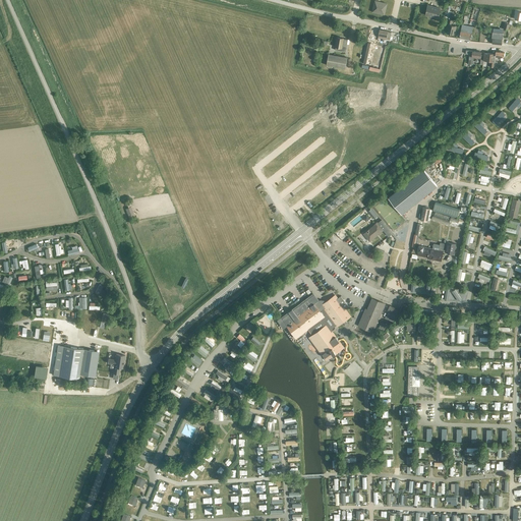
[(372,10),(384,13),(386,3),(375,0),(372,10)]
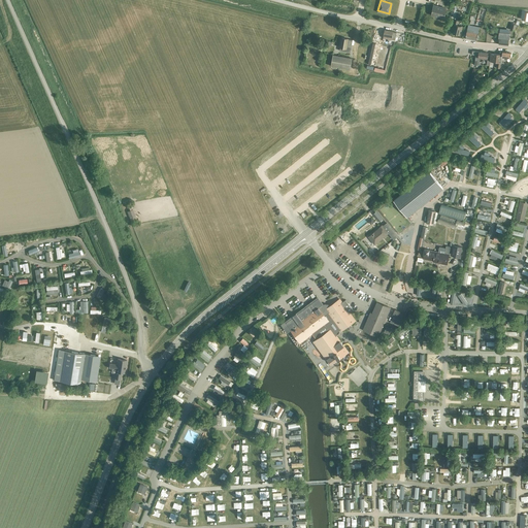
[(433,5),(431,14),(443,18),(446,8),(433,5)]
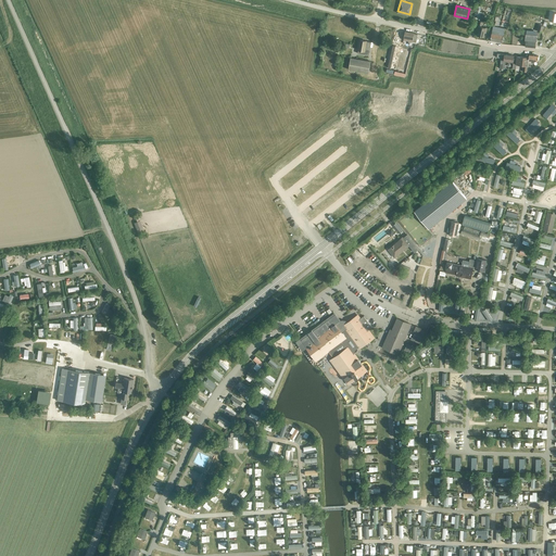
[(478,26),(477,30),(479,30),(478,35),(480,35),(480,37),(482,37),(483,36),(484,36),(485,33),(487,27),(481,26),(482,22),(480,21),(479,26),(478,26)]
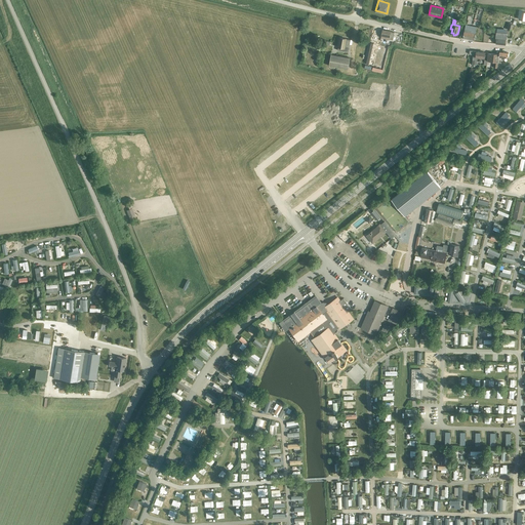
[(462,38),(474,40),(477,27),(466,25),(463,33),(462,38)]
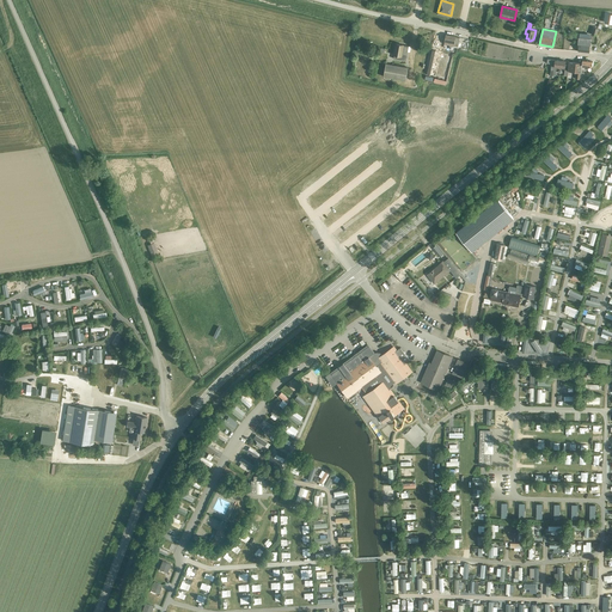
[(457,36),(446,35),(445,43),(459,46),(460,37),(457,37),(457,36)]
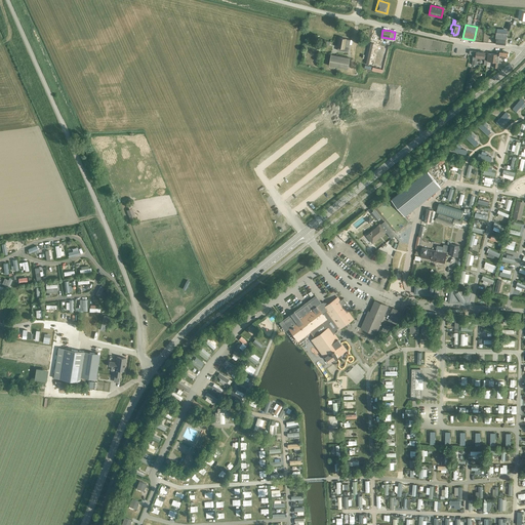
[(496,37),(496,44),(506,44),(507,36),(507,34),(507,33),(497,32),(496,37)]
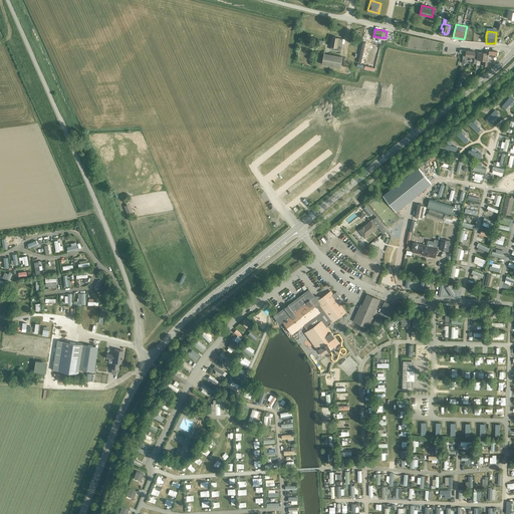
[(331,46),(330,49),(341,51),(341,48),(343,39),(339,38),(333,36),(331,46)]
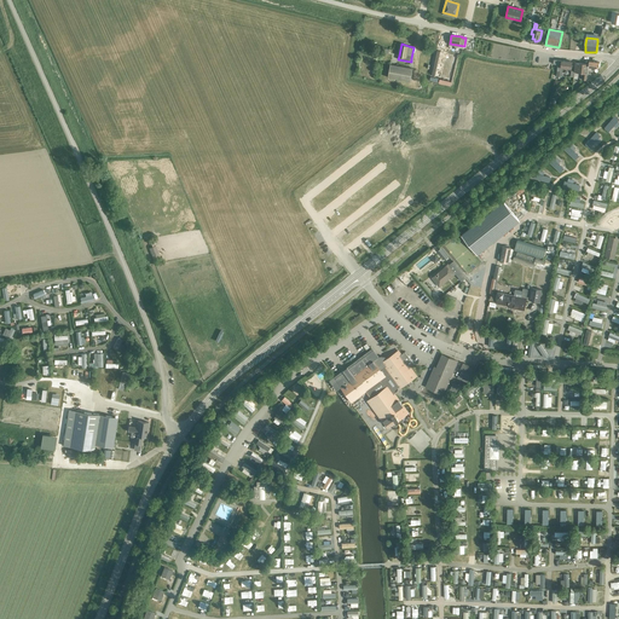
[(572,62),(554,59),(554,64),(559,64),(557,75),(562,76),(563,68),(572,68),(572,62)]
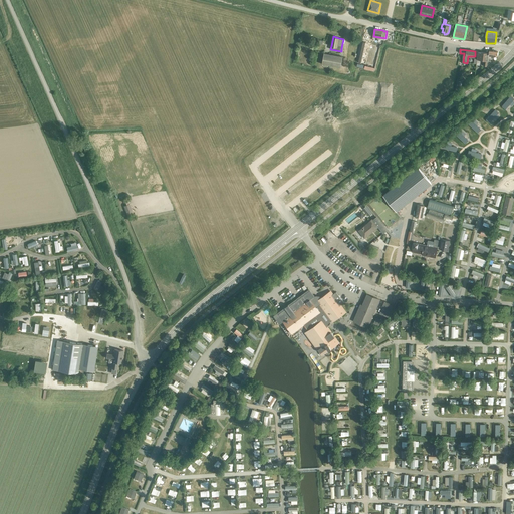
[(489,53),(487,52),(486,59),(488,60),(489,55),(492,55),(492,56),(495,57),(495,56),(497,56),(498,51),(489,50),(489,53)]
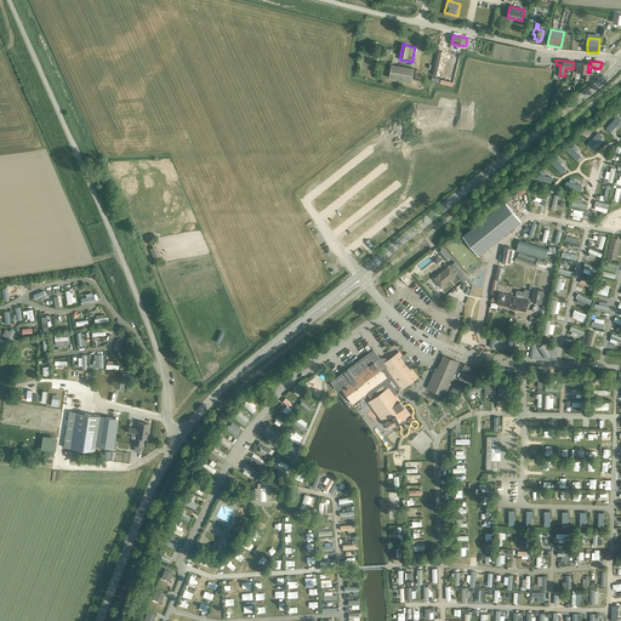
[(587,72),(588,63),(581,63),(577,63),(576,73),(580,74),(580,73),(585,73),(584,81),(588,81),(588,73),(590,73),(587,72)]
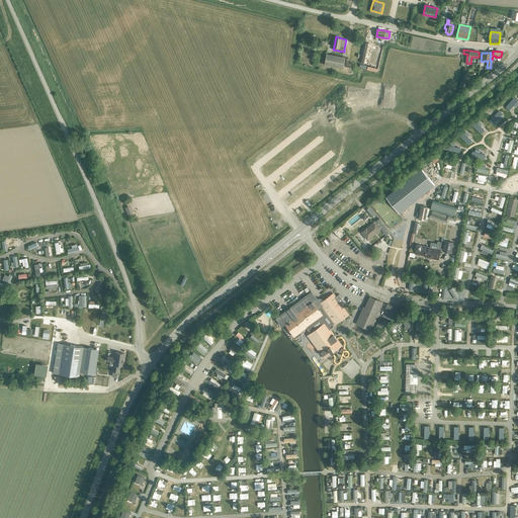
[(327,54),(325,65),(343,68),(345,58),(327,54)]
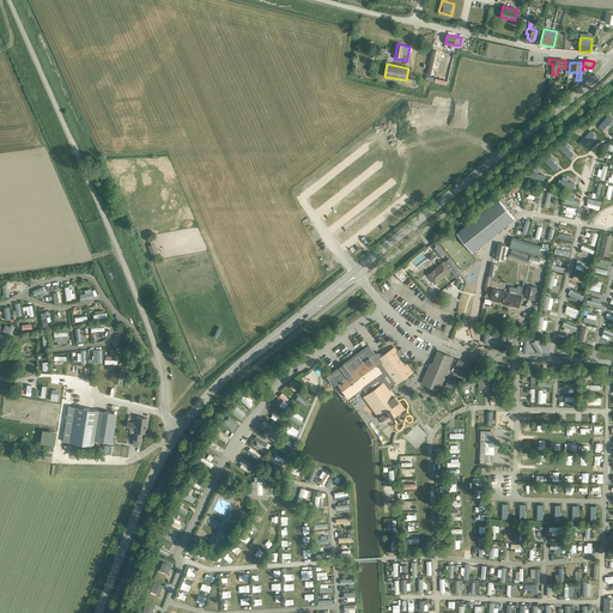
[(584,146),(589,138),(584,135),(580,144),(584,146)]
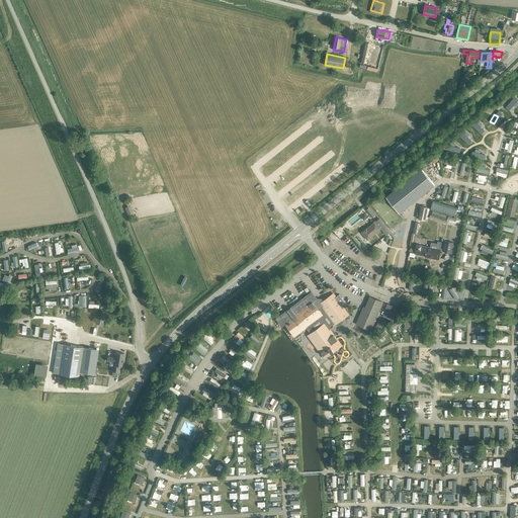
[(479,133),(483,130),(472,120),(469,123),(479,133)]
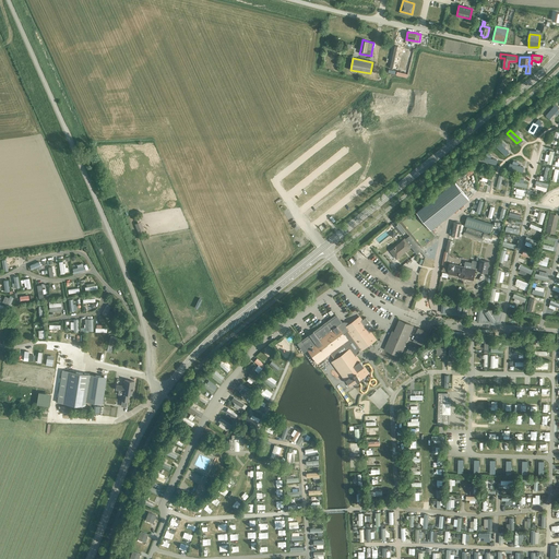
[(497,142),(494,145),(503,155),(507,151),(497,142)]
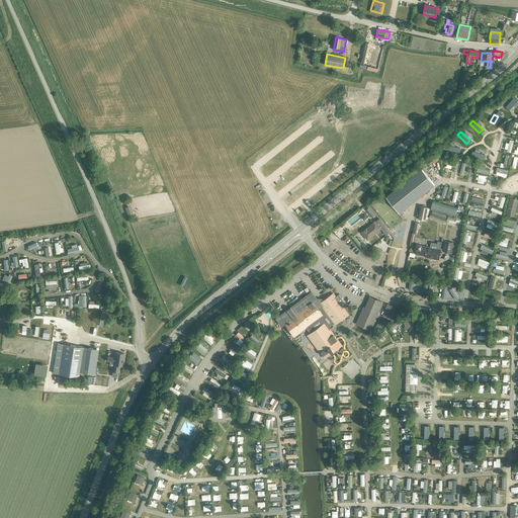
[(425,169),(429,174),(438,168),(434,162),(425,169)]
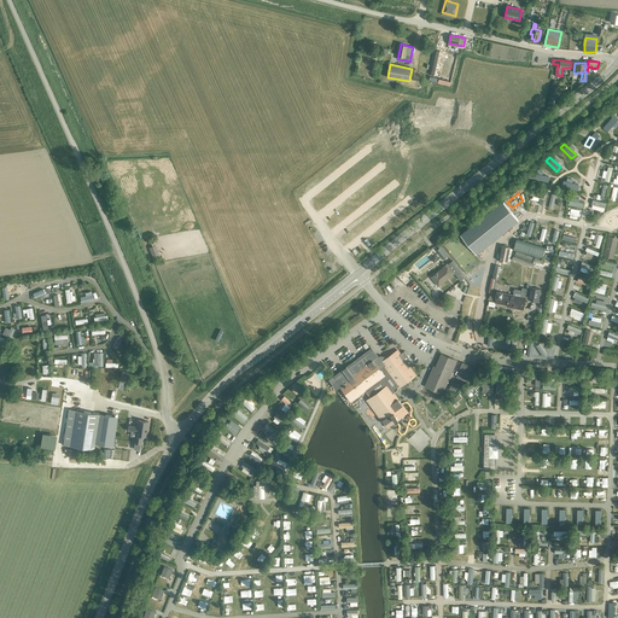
[(502,200),(460,234),(477,255),(519,220),(502,200)]
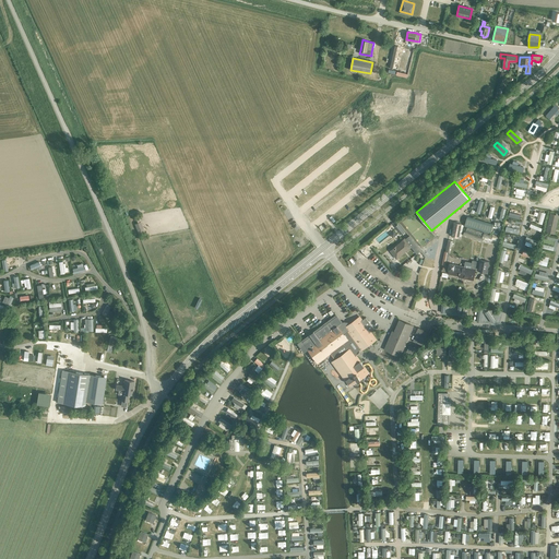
[(511,209),(509,216),(519,218),(521,211),(511,209)]
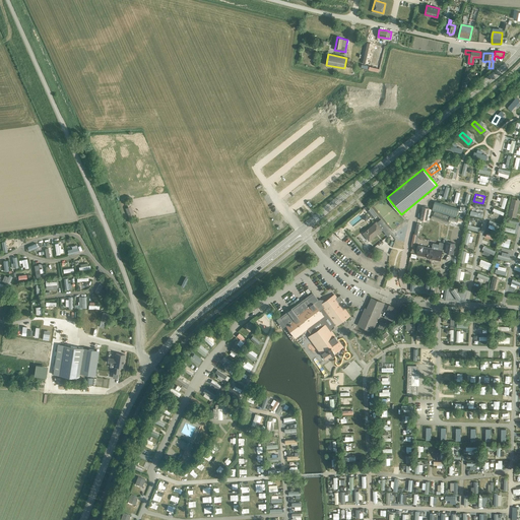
[(518,200),(512,198),(508,215),(514,217),(518,200)]
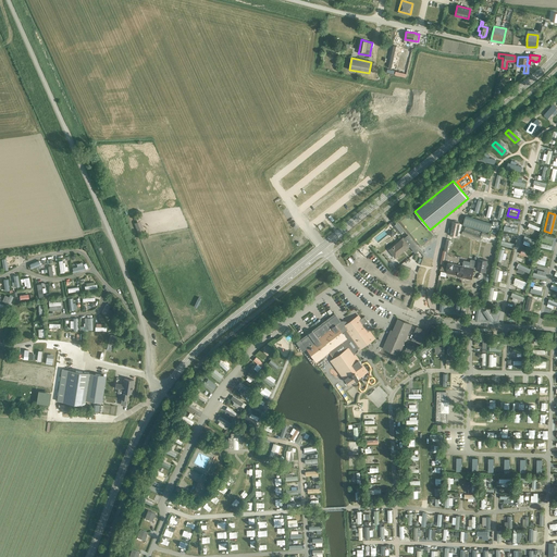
[(489,233),(492,223),(472,218),(466,215),(462,225),(489,233)]
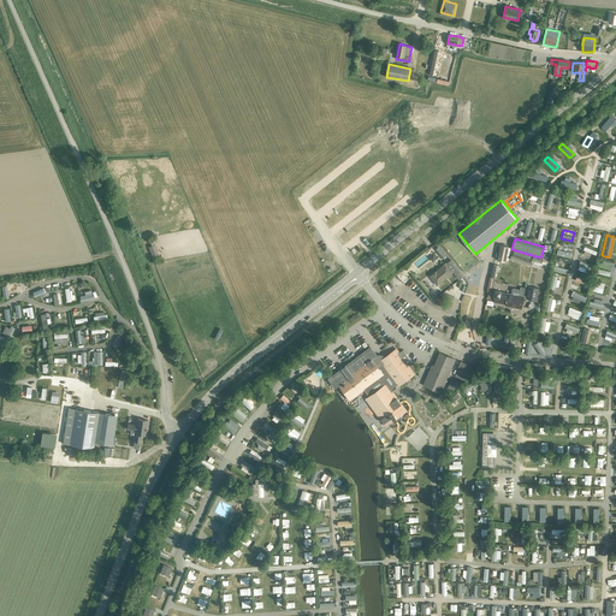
[(149,247),(153,258),(159,255),(154,244),(149,247)]
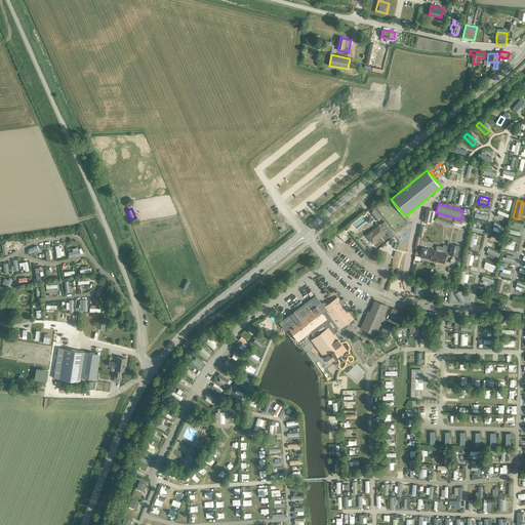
[(427,209),(425,221),(431,223),(433,210),(427,209)]
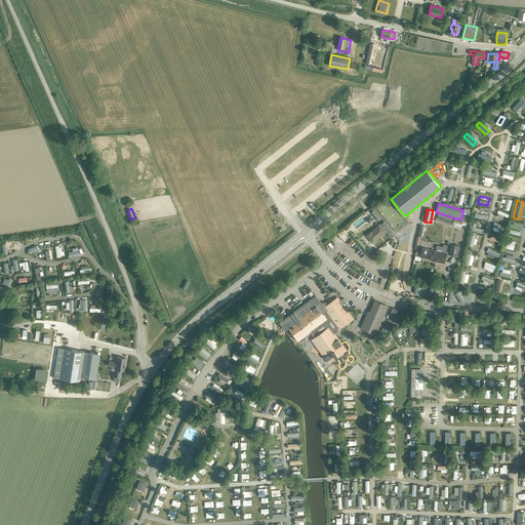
[(439,213),(437,218),(452,224),(454,218),(439,213)]
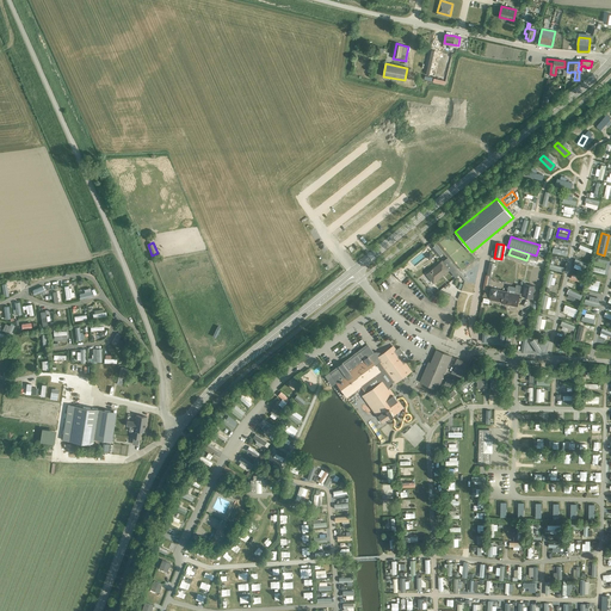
[(507,254),(506,257),(528,265),(529,261),(516,257),(512,255),(507,254)]
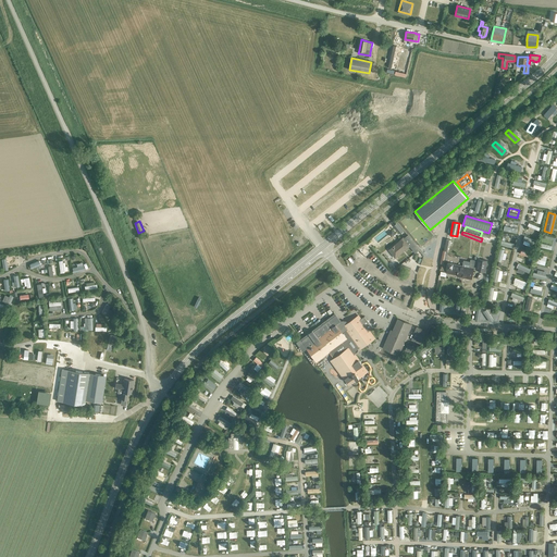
[(390,249),(388,250),(395,258),(407,248),(410,246),(416,252),(420,249),(408,234),(404,237),(400,239),(400,240),(393,246),(390,248),(388,249),(390,249)]
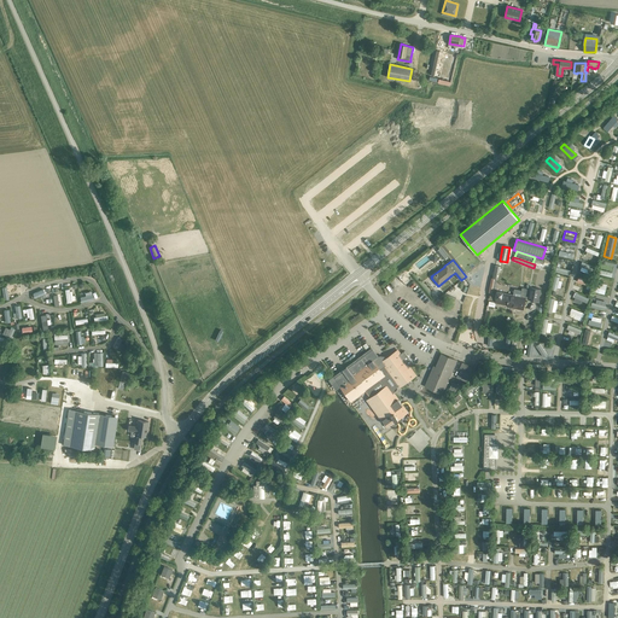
[(534,261),(534,263),(535,263),(535,266),(542,268),(538,287),(544,289),(547,290),(548,281),(551,269),(552,264),(544,263),(544,264),(534,261)]
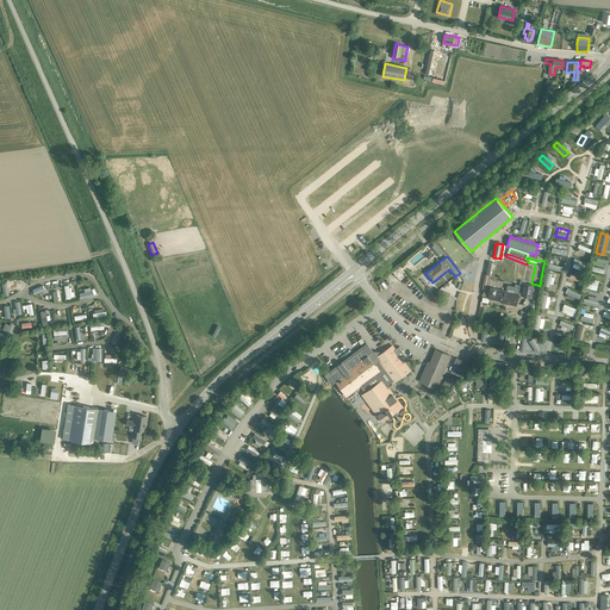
[(589,278),(586,287),(596,290),(598,280),(589,278)]
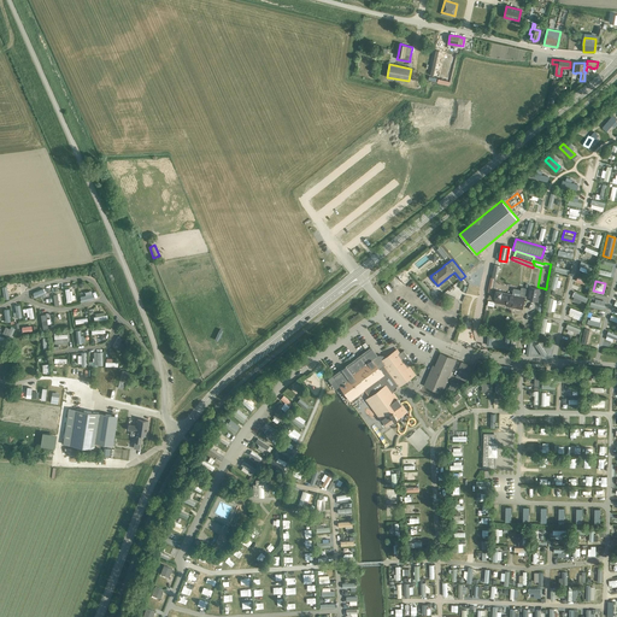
[(18,283),(3,287),(3,292),(10,291),(10,294),(18,293),(18,289),(19,289),(18,283)]
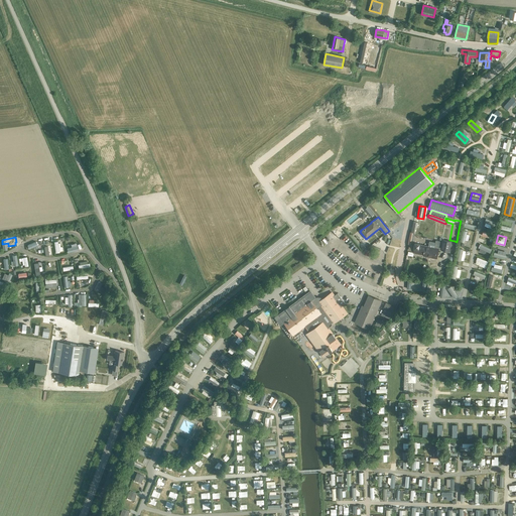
[(26,245),(27,249),(37,244),(36,240),(26,245)]
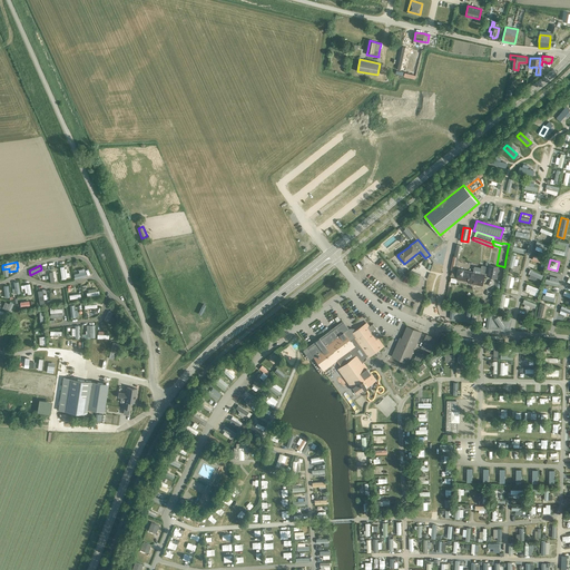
[(69,277),(68,271),(66,271),(66,265),(59,266),(60,278),(69,277)]
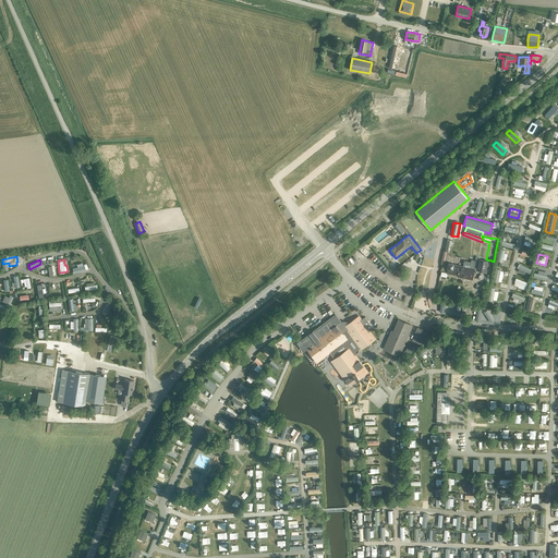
[(448,268),(448,273),(450,274),(451,270),(459,271),(459,273),(458,276),(464,278),(465,276),(468,276),(468,277),(472,278),(473,278),(474,269),(486,271),(488,261),(478,259),(478,262),(472,259),(471,263),(469,262),(464,262),(463,267),(460,266),(453,265),(453,264),(449,263),(448,268)]
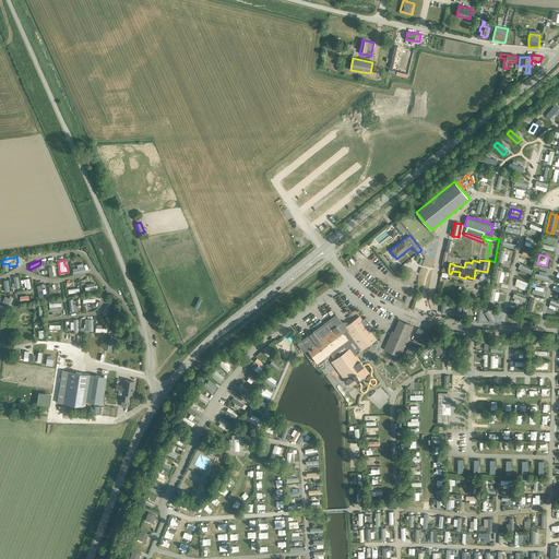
[(538,273),(536,273),(535,277),(546,280),(548,271),(539,270),(538,273)]
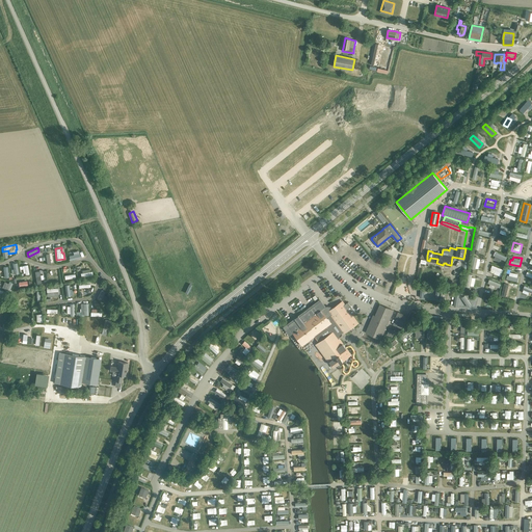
[(488,271),(493,273),(494,270),(501,272),(502,268),(491,264),(488,271)]
